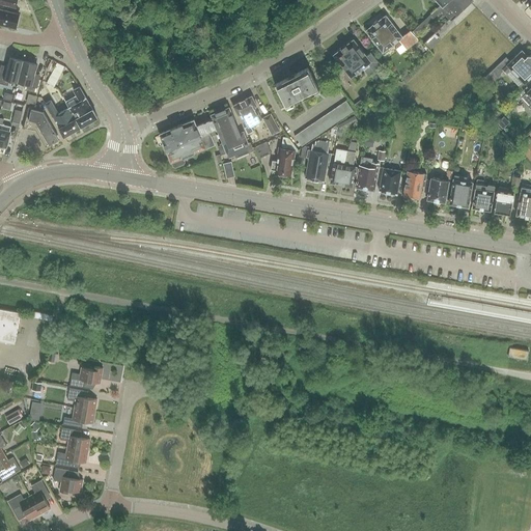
[(436,0),(448,12),(446,15),(448,17),(451,21),(471,3),(473,1),(472,0),(436,0)]
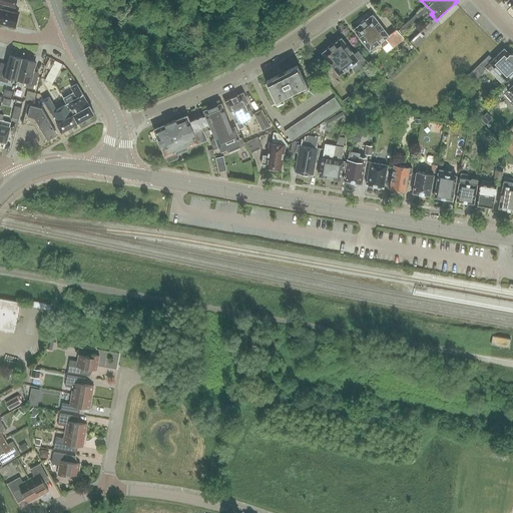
[(0,8),(0,22),(14,26),(17,13),(0,8)]
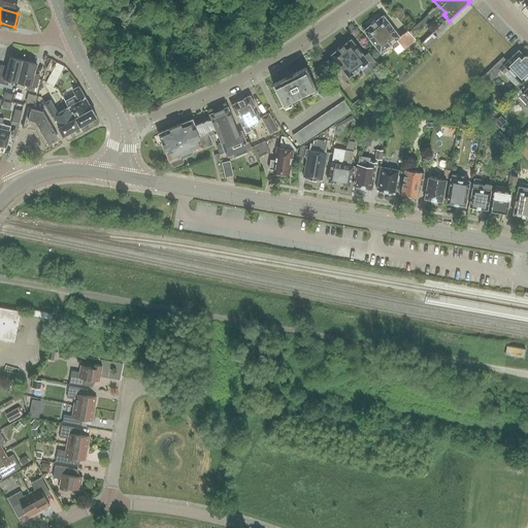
[(384,15),(364,31),(381,53),(397,40),(400,44),(404,50),(417,40),(408,31),(400,37),(384,15)]
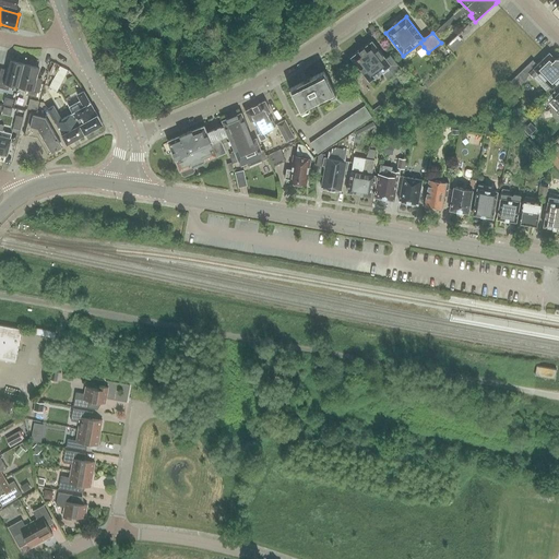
[(459,35),(452,42),(458,47),(464,40),(459,35)]
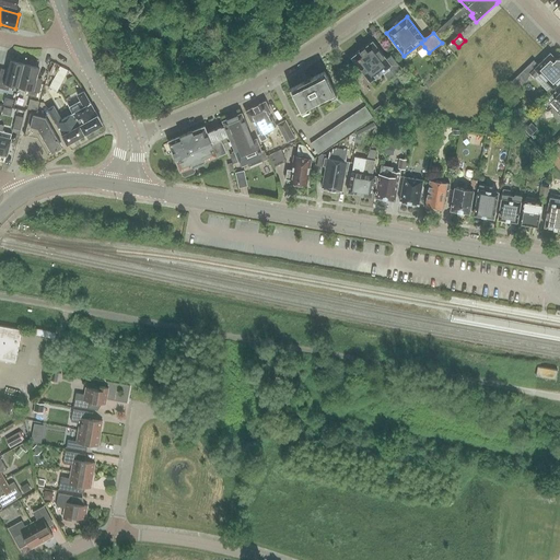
[(389,81),(403,70),(391,55),(386,58),(373,42),(352,58),(370,81),(383,72),(389,81)]
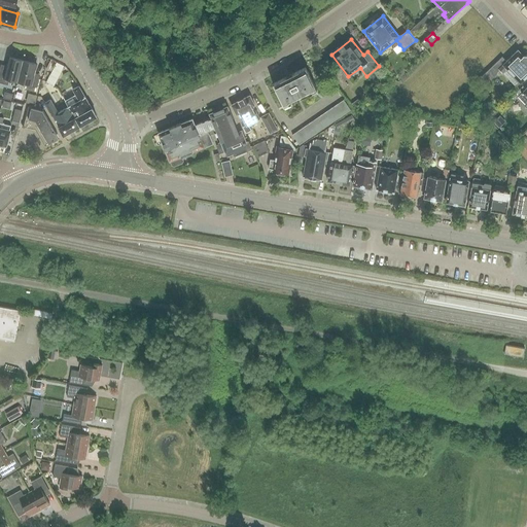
[(521,83),(526,76),(526,55),(523,56),(518,50),(506,62),(502,58),(486,74),(491,80),(497,74),(497,73),(500,70),(502,73),(506,68),(521,83)]
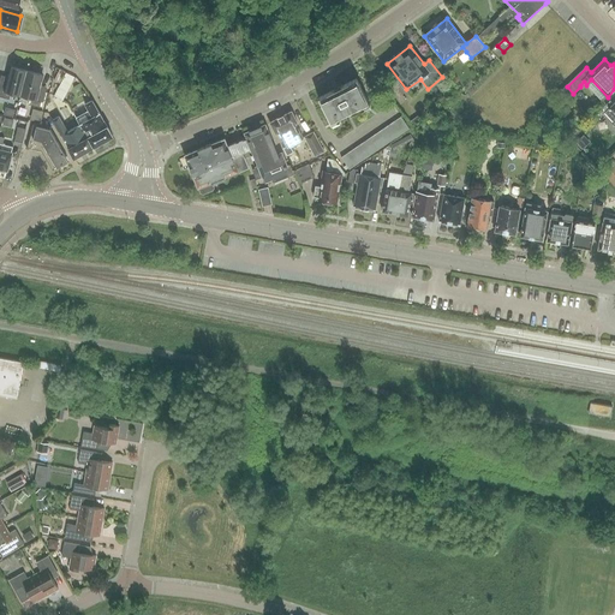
[(11,93),(21,95),(27,71),(11,67),(7,81),(0,79),(0,81),(0,96),(10,100),(11,93)]
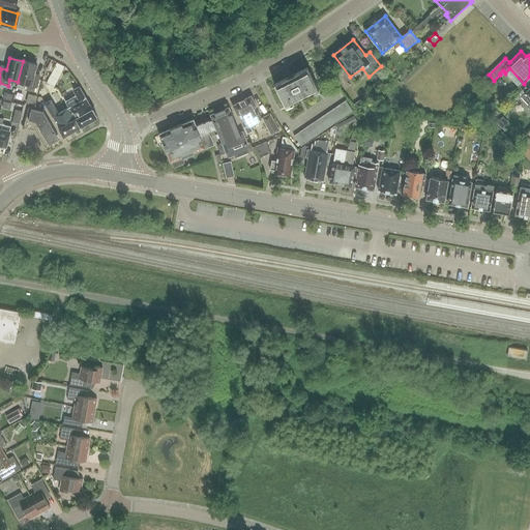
[(36,64),(23,61),(18,82),(26,84),(25,90),(36,93),(39,78),(34,77),(36,64)]
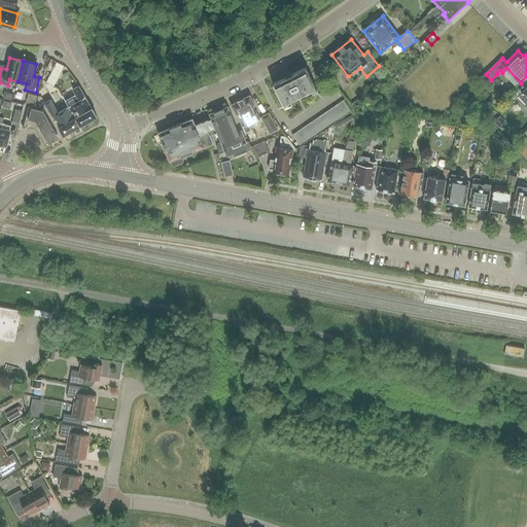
[(56,64),(57,63),(51,61),(46,69),(51,72),(56,64)]
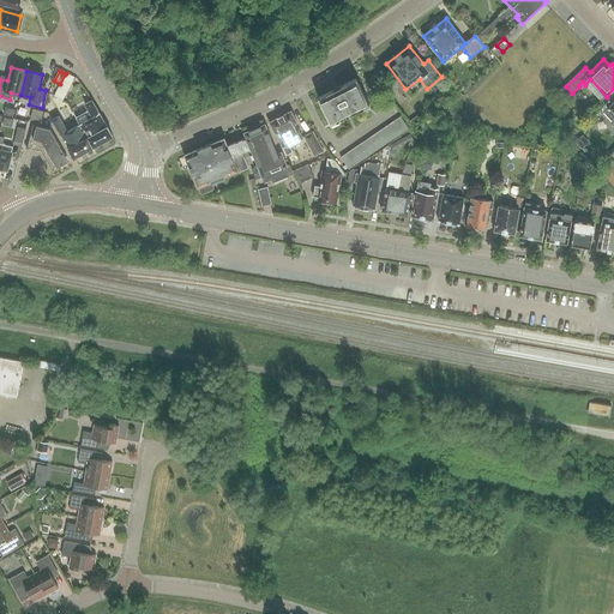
[(397,83),(391,74),(386,78),(389,80),(381,86),(384,90),(391,84),(392,85),(397,83)]
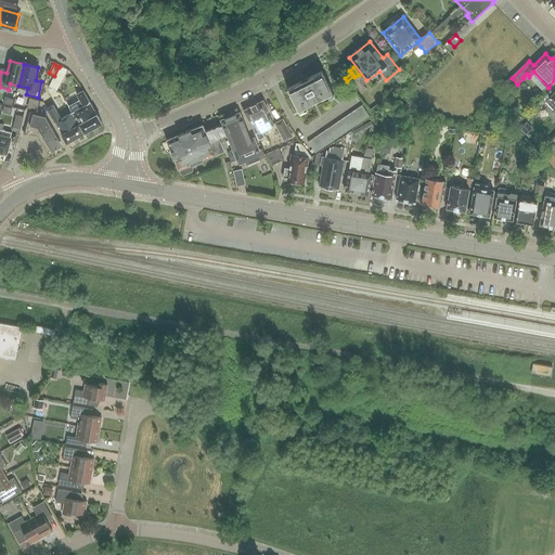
[(287,88),(298,110),(332,92),(322,71),(287,88)]
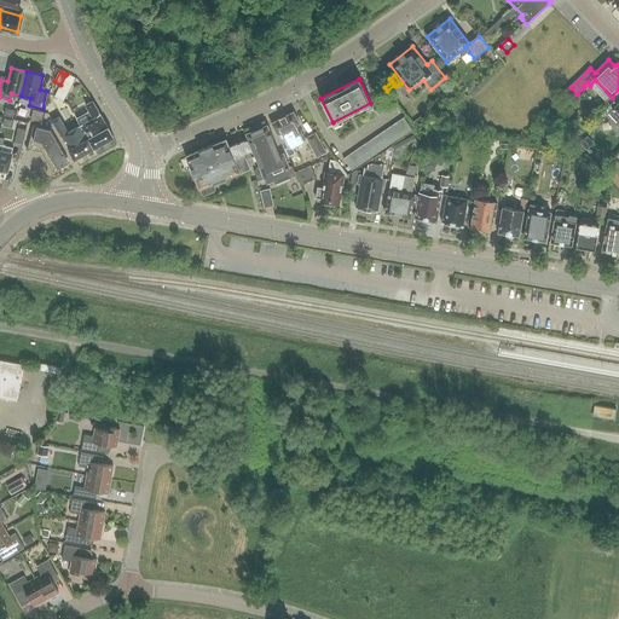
[(114,137),(97,106),(93,100),(86,105),(90,111),(77,119),(81,126),(94,149),(114,137)]
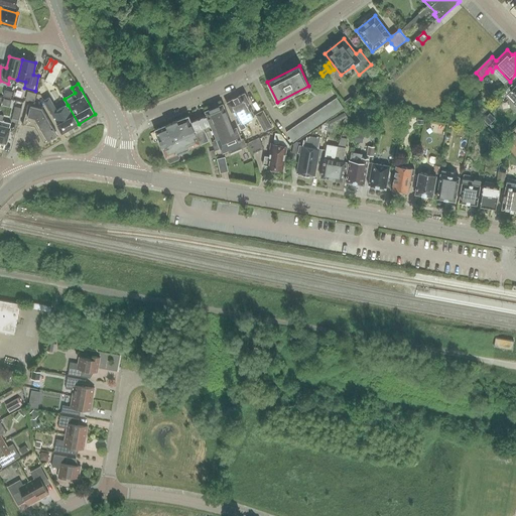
[(512,85),(501,95),(506,96),(507,95),(514,88),(512,85)]
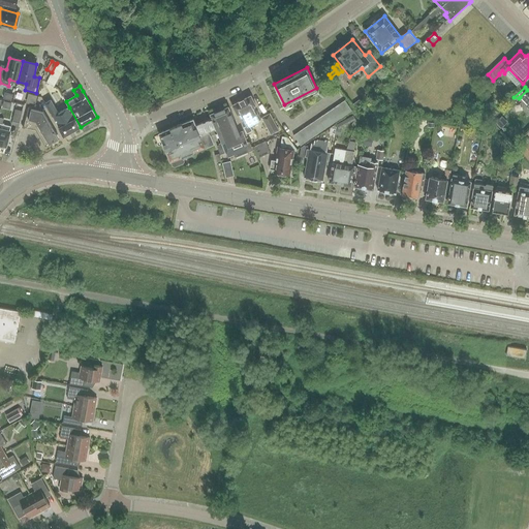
[(528,88),(527,90),(520,97),(528,106),(527,107),(528,109),(528,88)]
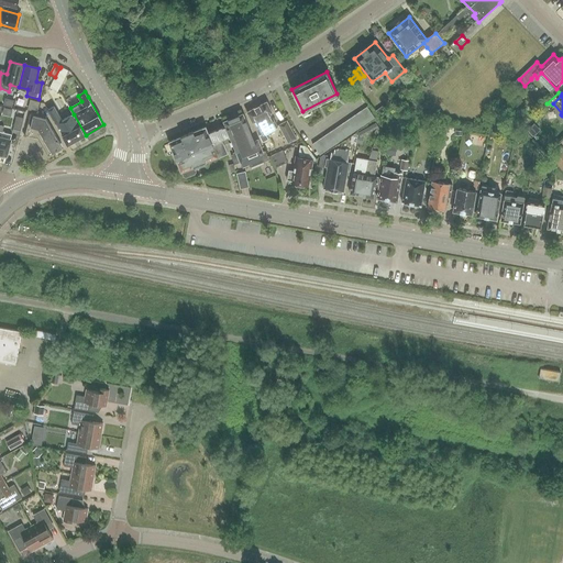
[(265,133),(278,127),(271,113),(273,112),(267,102),(247,112),(253,122),(255,122),(262,134),(262,135),(265,133)]
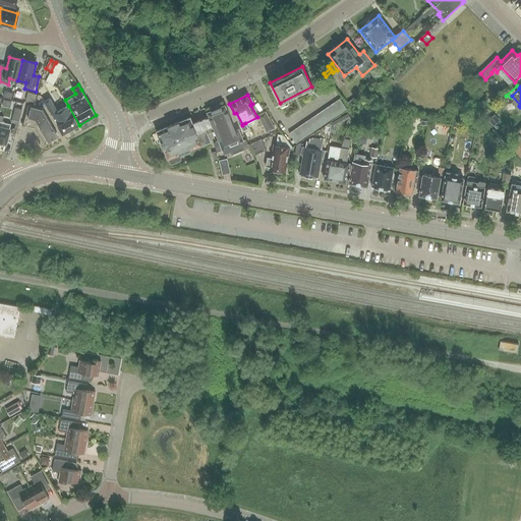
[(347,108),(340,98),(289,132),(296,142),(347,108)]
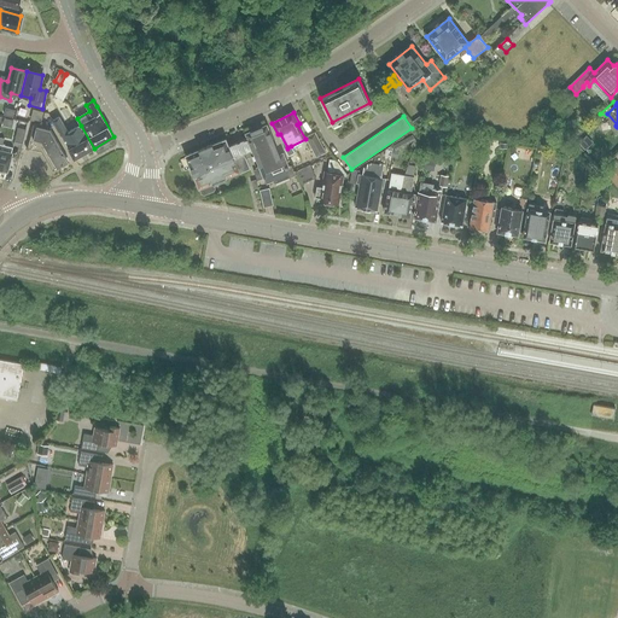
[(94,149),(81,126),(69,132),(60,117),(53,121),(75,159),(94,149)]
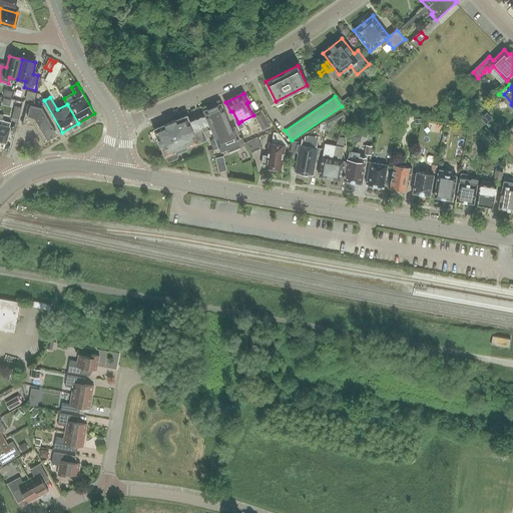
[(28,104),(24,123),(40,128),(48,140),(57,135),(42,108),(28,104)]
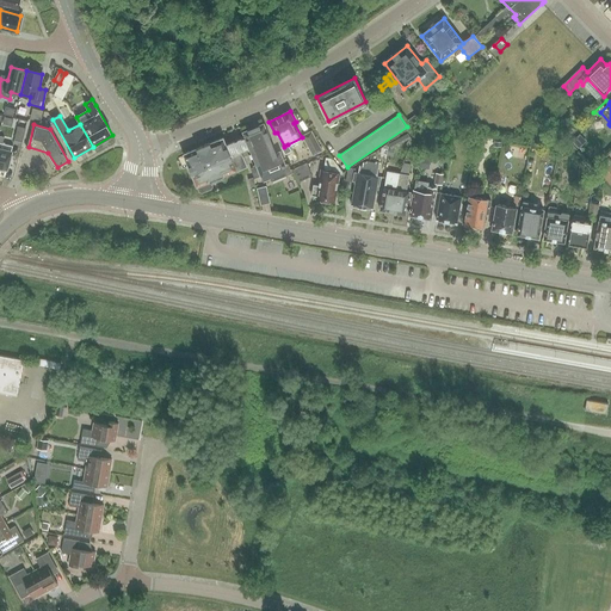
[(264,124),(244,133),(245,137),(250,148),(257,165),(253,166),(253,168),(251,170),(255,179),(261,176),(264,181),(270,179),(272,181),(287,176),(292,173),(290,171),(288,165),(285,165),(281,152),(276,153),(269,137),(270,137),(264,124)]
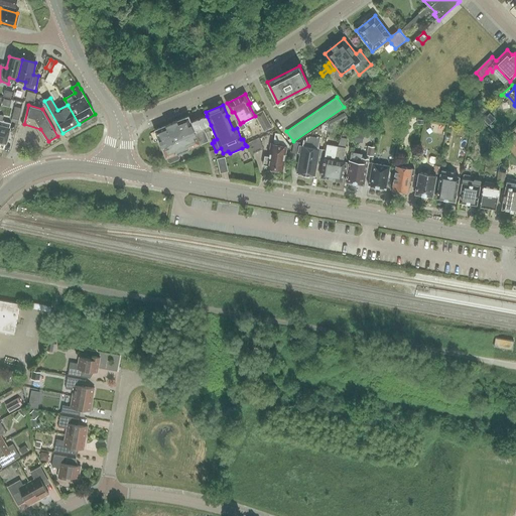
[(15,107),(12,118),(18,120),(21,108),(15,107)]
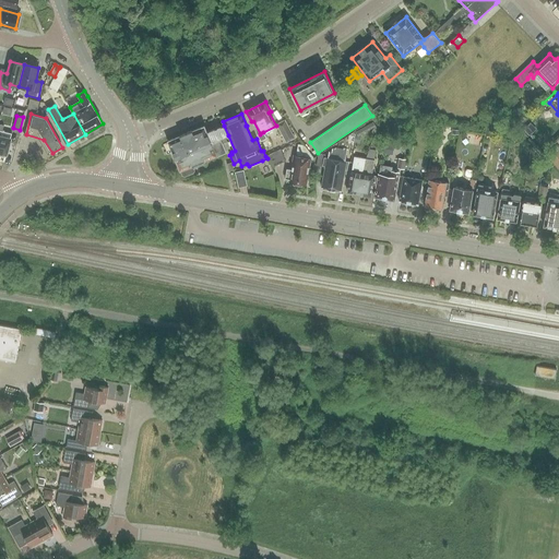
[(286,143),(296,139),(286,120),(276,125),(286,143)]
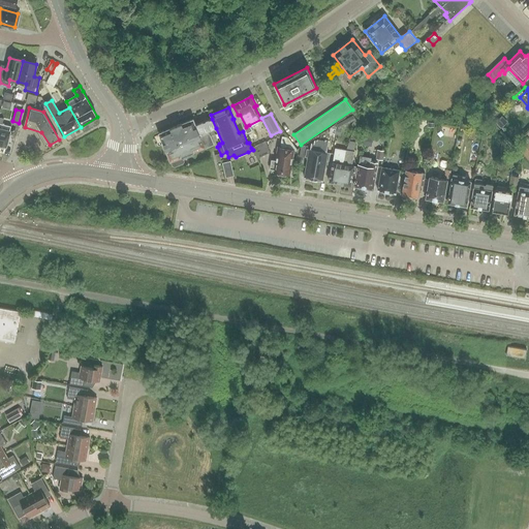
[(355,120),(353,116),(337,124),(339,128),(355,120)]
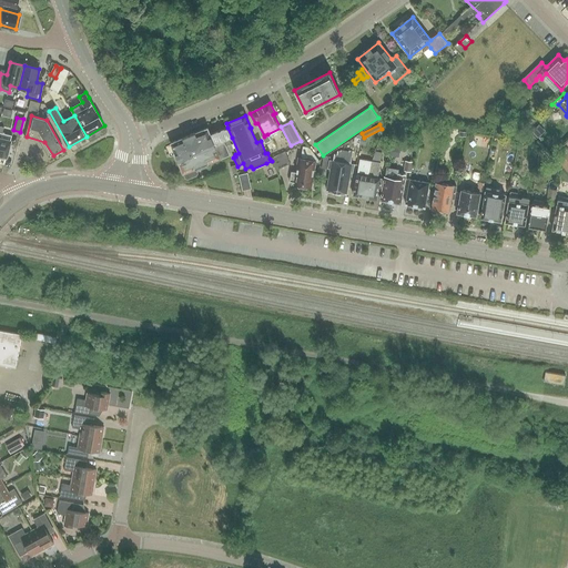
[(539,125),(531,132),(537,138),(545,131),(539,125)]
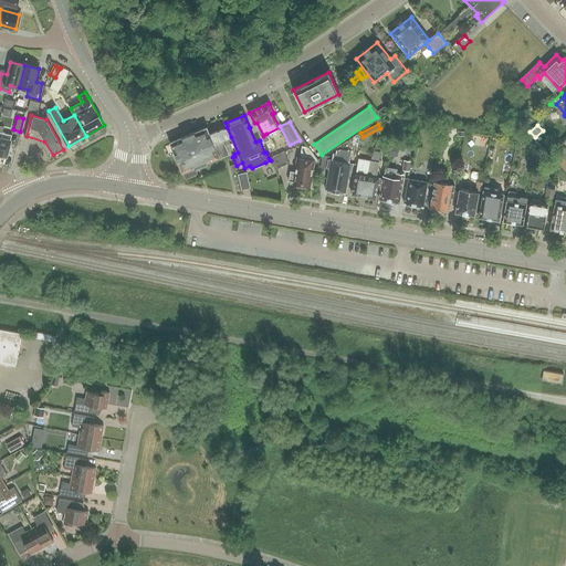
[(215,133),(209,135),(213,145),(223,140),(231,137),(227,127),(215,133)]
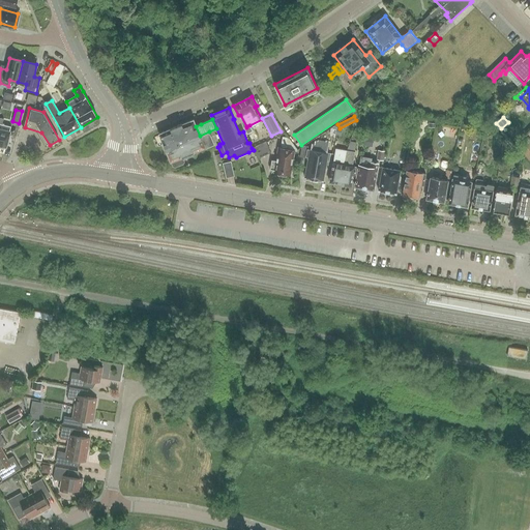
[(194,120),(159,134),(160,136),(164,145),(167,151),(178,146),(178,144),(200,136),(196,126),(194,120)]
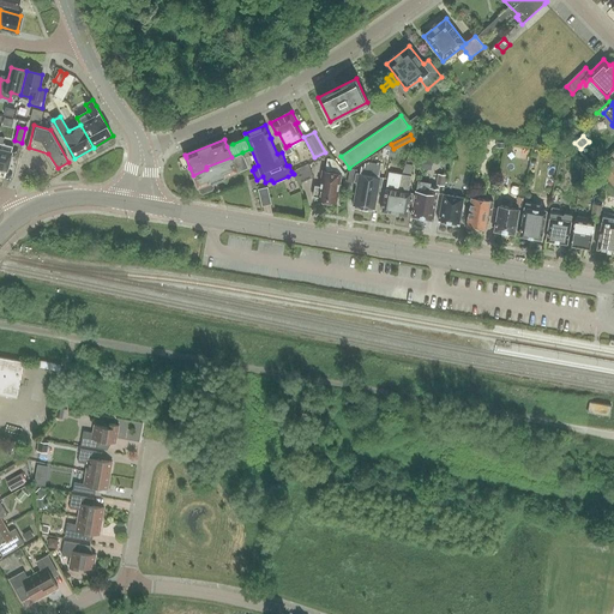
[(0,167),(7,169),(13,146),(2,144),(0,143),(0,167)]
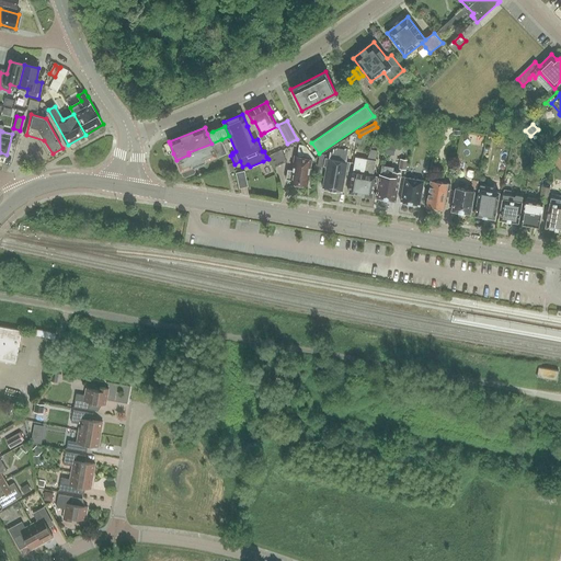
[(261,135),(261,134),(259,136),(262,142),(267,139),(264,133),(261,135)]
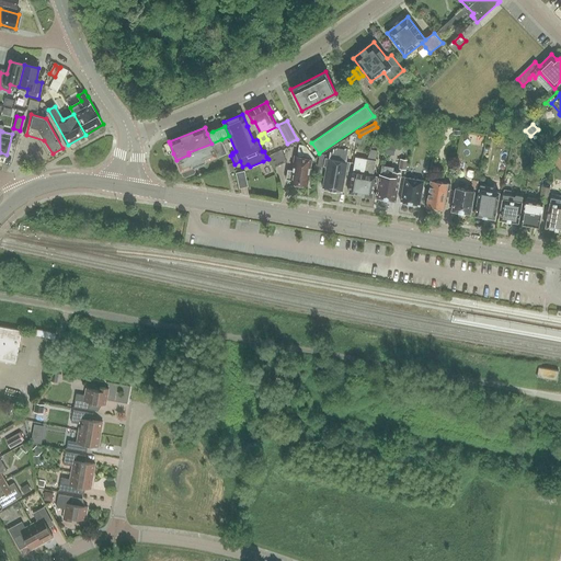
[(189,155),(176,160),(176,161),(181,171),(182,171),(184,175),(186,176),(194,173),(195,171),(193,167),(205,161),(227,152),(221,139),(212,144),(189,152),(189,155)]
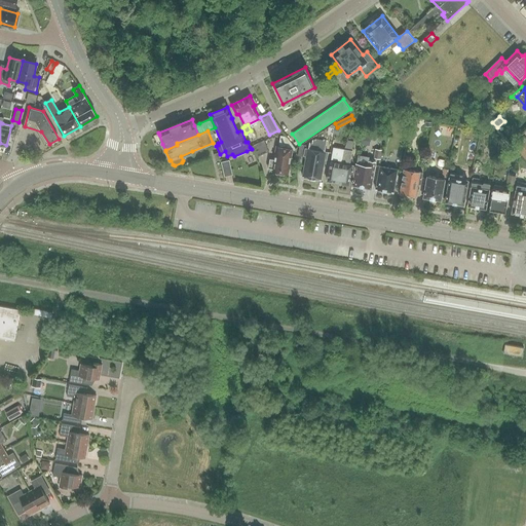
[(296,150),(287,137),(280,136),(278,147),(276,147),(274,160),(270,159),(268,170),(287,174),(290,157),(291,158),(293,150),(296,151),(296,150)]
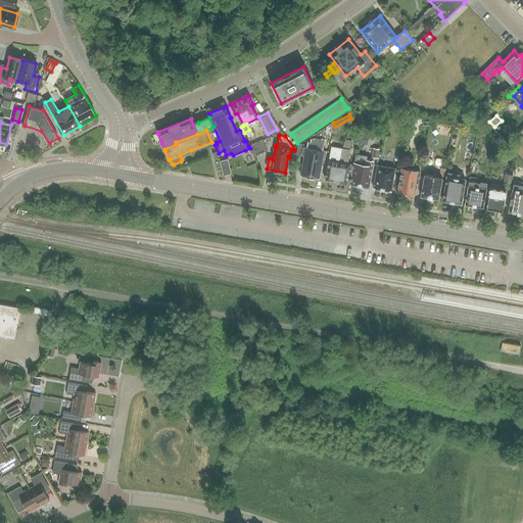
[(511,145),(522,158),(522,138),(520,136),(511,145)]
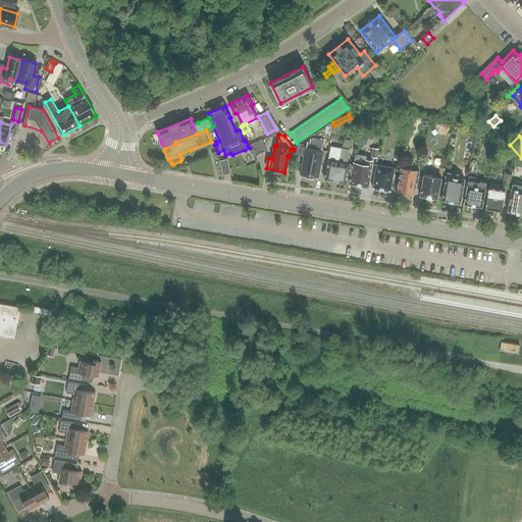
[(303,148),(302,155),(304,155),(300,175),(318,178),(322,158),(324,158),(325,151),(322,151),(324,140),(321,139),(321,140),(313,139),(313,140),(310,140),(310,143),(307,142),(306,148),(303,148)]
